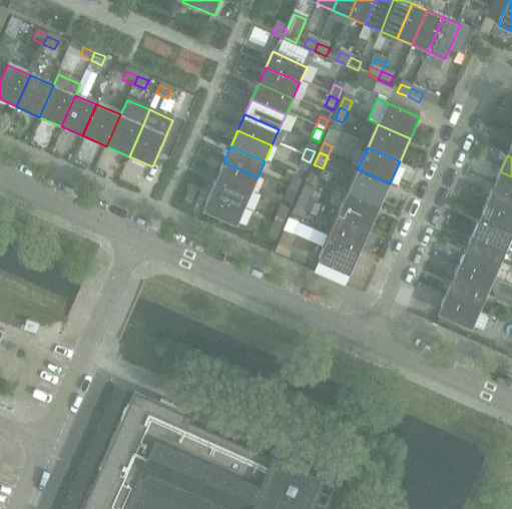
[(310,162),(302,158),(297,169),(305,173),(310,162)]
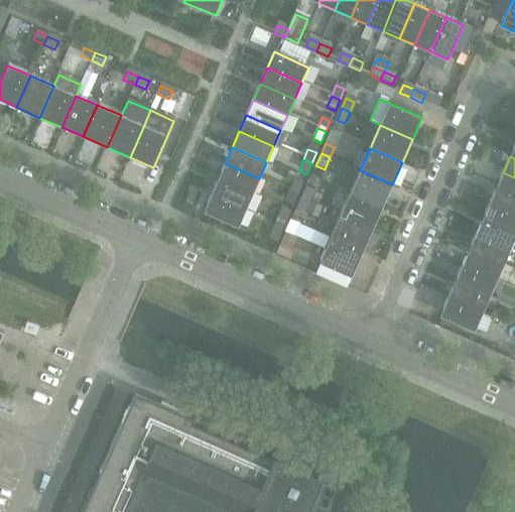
[(225,163),(218,178),(252,194),(259,178),(225,163)]
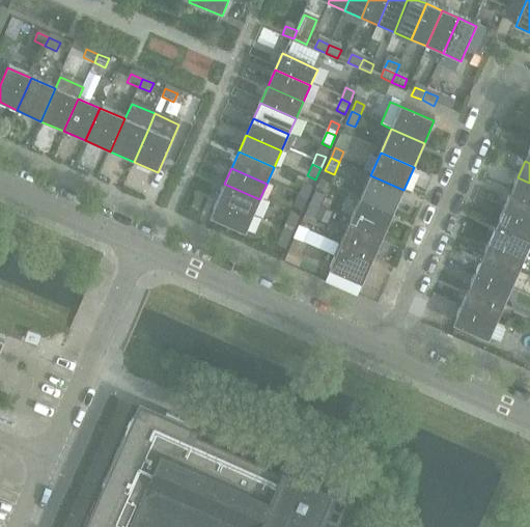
[(403,190),(370,175),(360,199),(393,214),(403,190)]
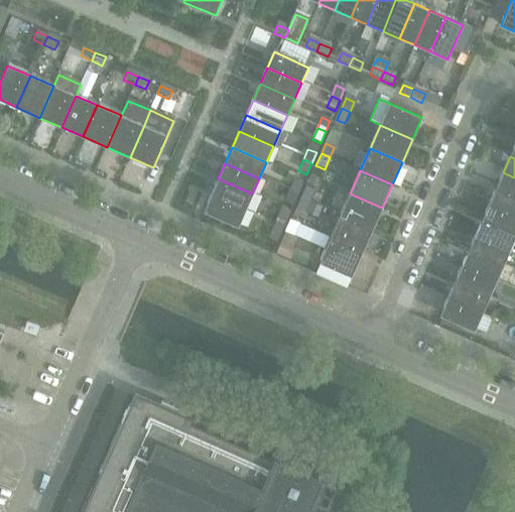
[(514,177),(503,172),(496,187),(514,196),(514,177)]
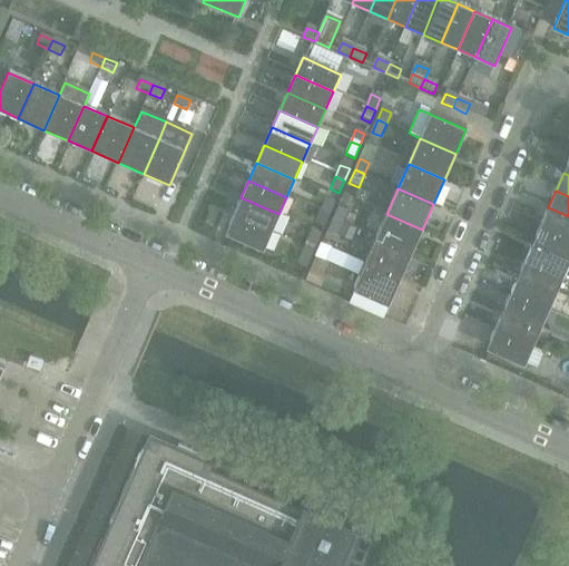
[(241,197),(233,215),(271,232),(278,214),(241,197)]
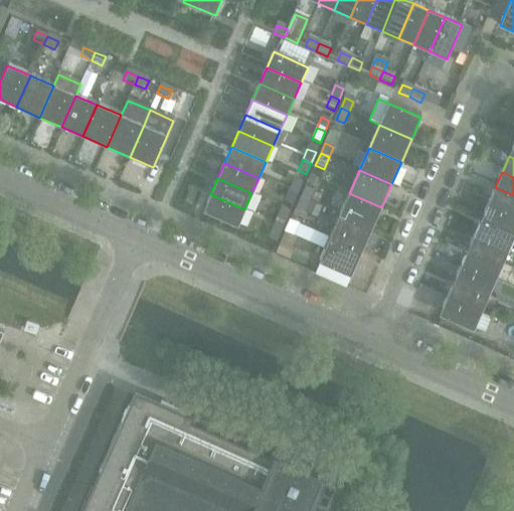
[(293,180),(289,191),(297,194),(302,184),(293,180)]
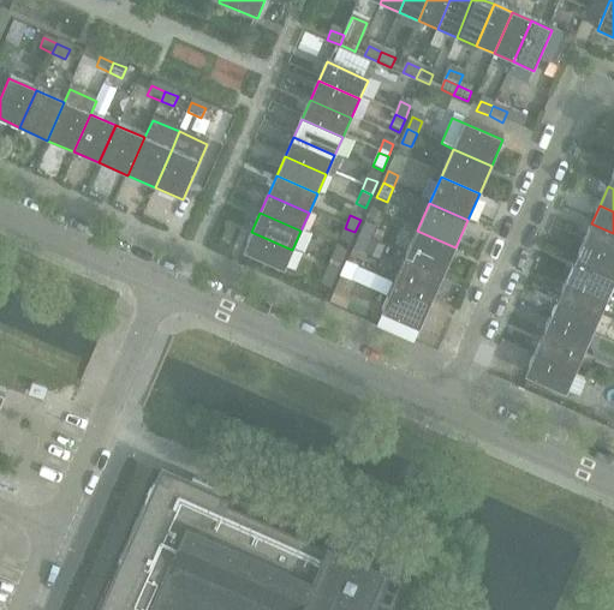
[(613,233),(591,223),(583,243),(613,256),(613,233)]
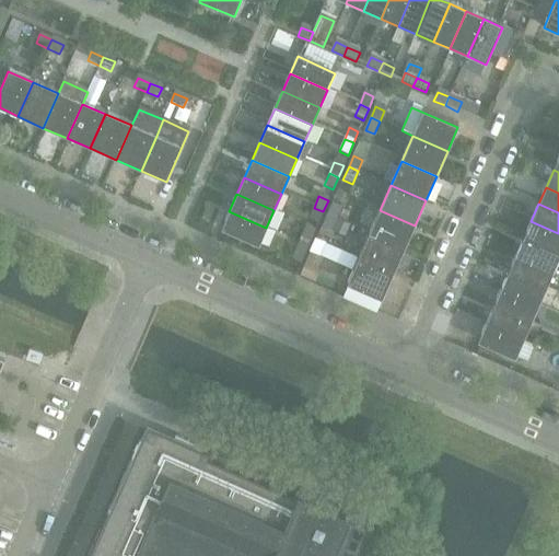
[(333,205),(327,216),(336,220),(341,209),(333,205)]
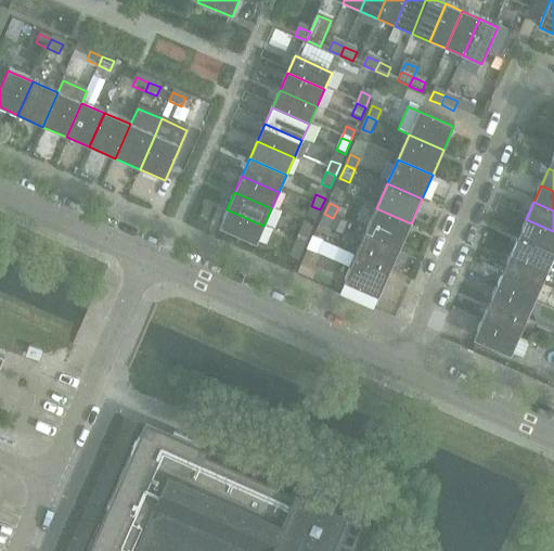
[(320,209),(311,206),(306,218),(314,222),(320,209)]
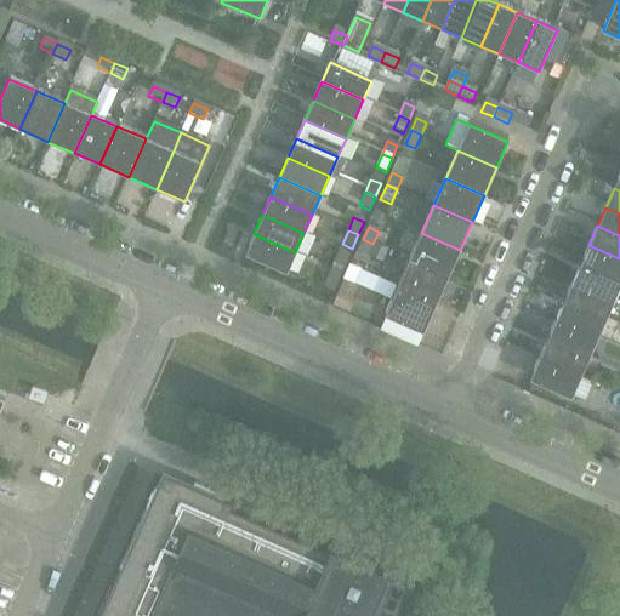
[(460,250),(421,233),(409,260),(448,277),(460,250)]
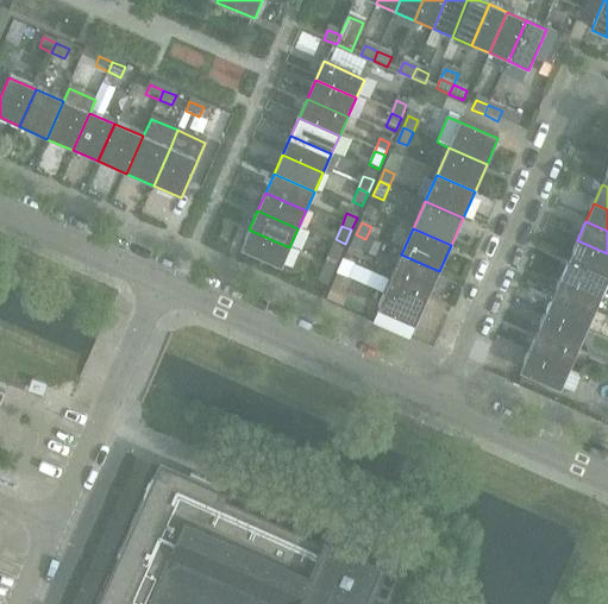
[(281,268),(289,247),(249,230),(240,250),(281,268)]
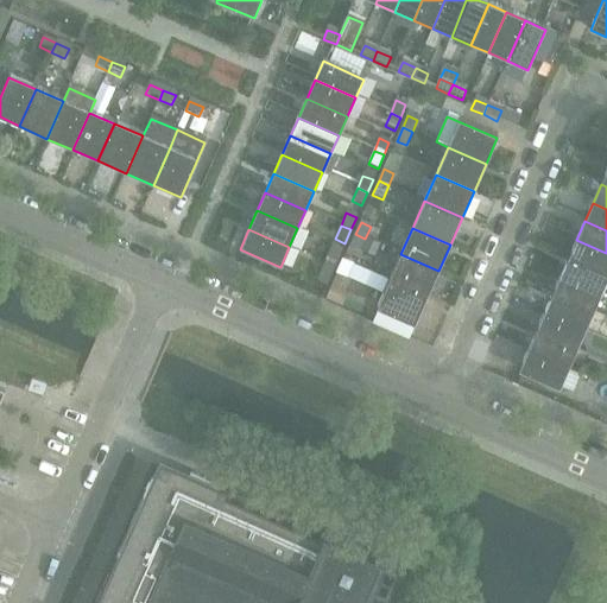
[(365,239),(355,234),(349,248),(359,252),(365,239)]
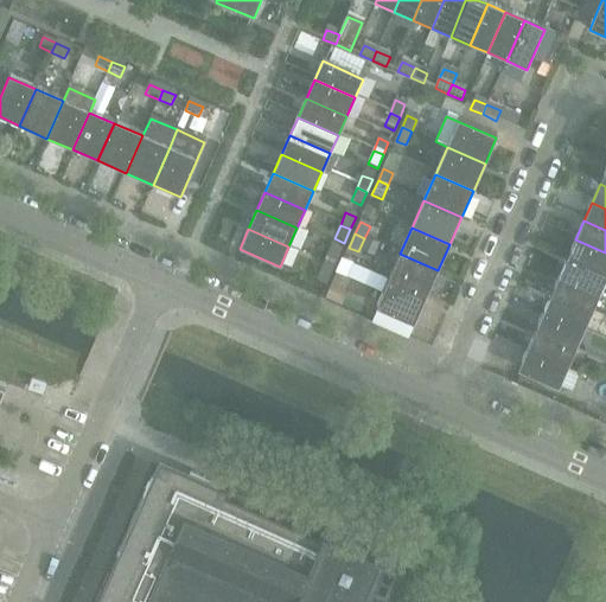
[(367,239),(361,251),(372,256),(378,244),(367,239)]
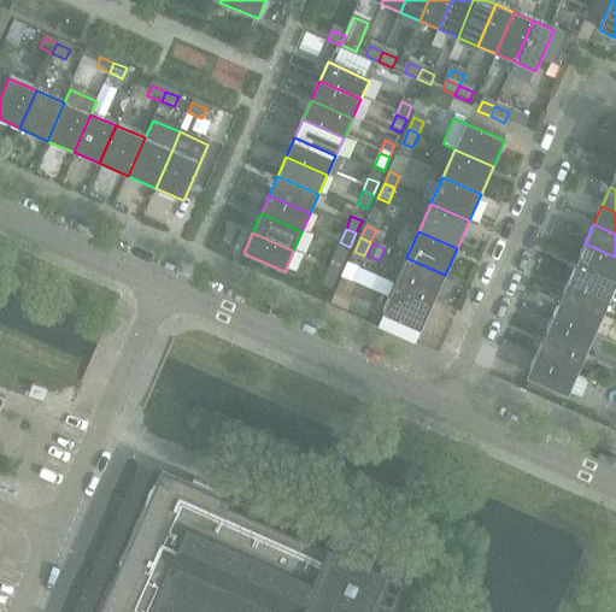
[(615,257),(585,243),(576,263),(615,280),(615,257)]
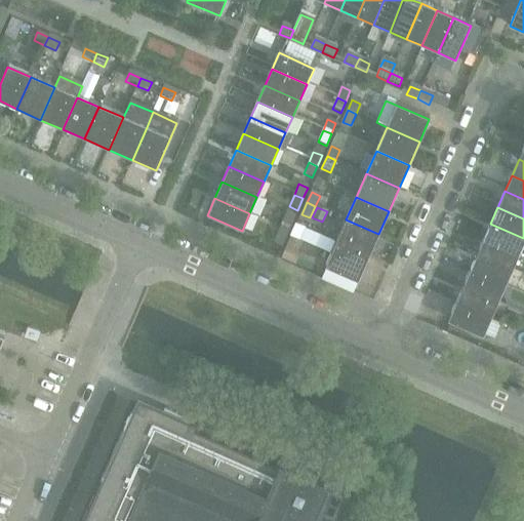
[(285,216),(280,228),(288,231),(293,219),(285,216)]
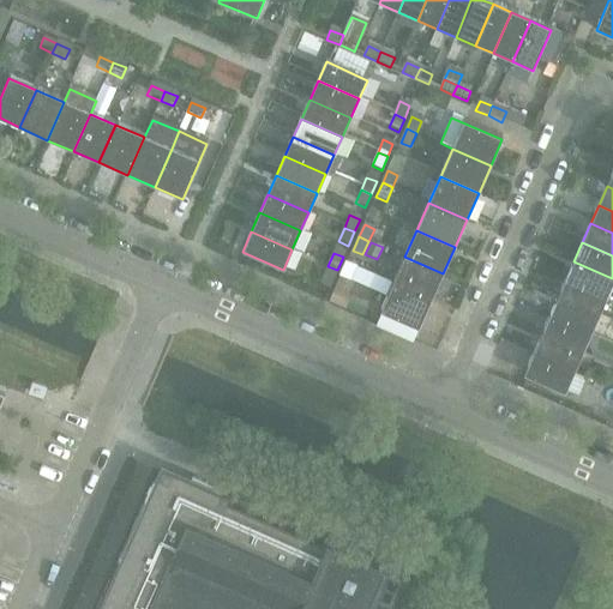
[(443,273),(404,257),(392,284),(431,301),(443,273)]
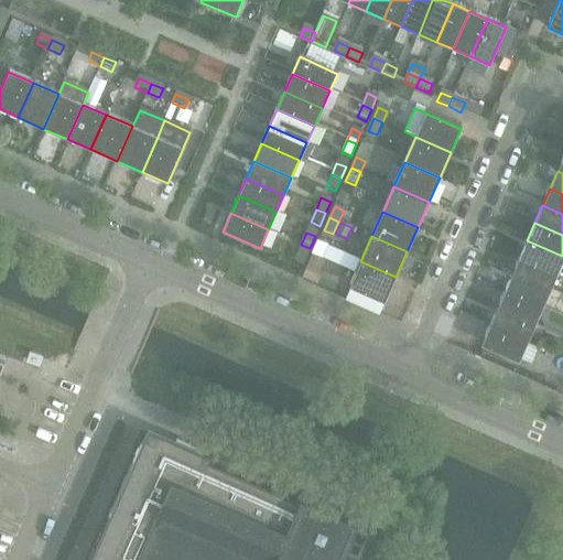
[(562,256),(527,240),(519,258),(556,275),(562,260),(562,256)]
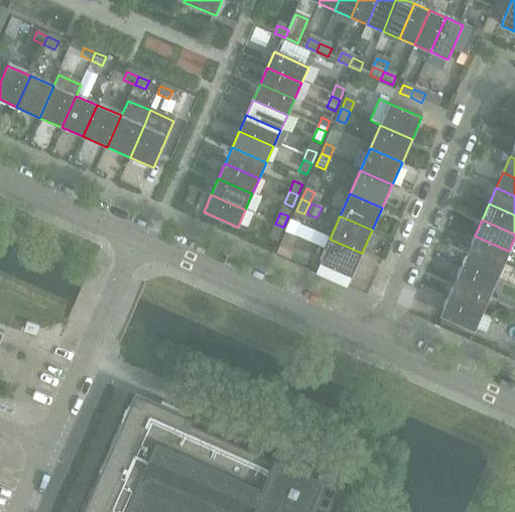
[(291,222),(286,233),(294,237),(299,226),(291,222)]
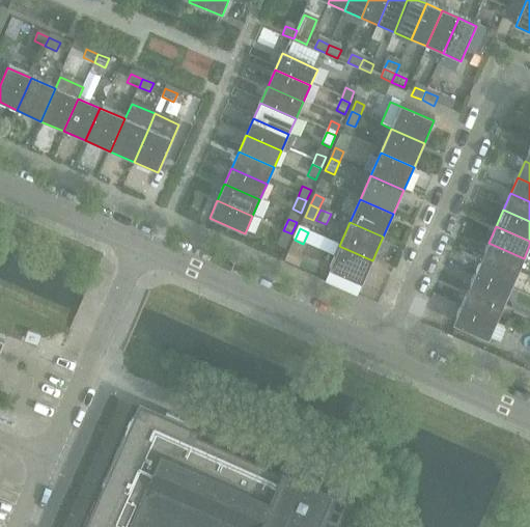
[(291,233),(283,230),(278,242),(286,245),(291,233)]
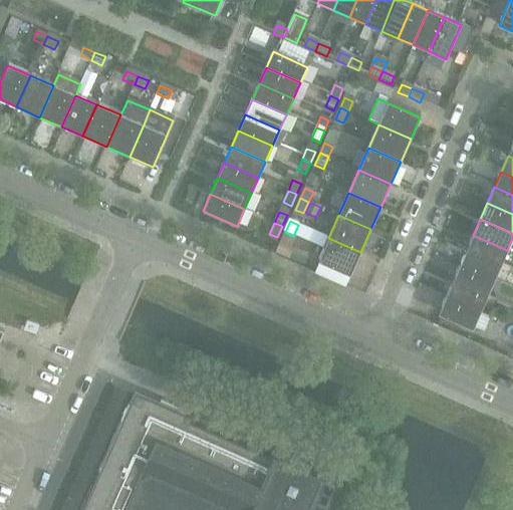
[(473,235),(467,250),(501,265),(507,250),(473,235)]
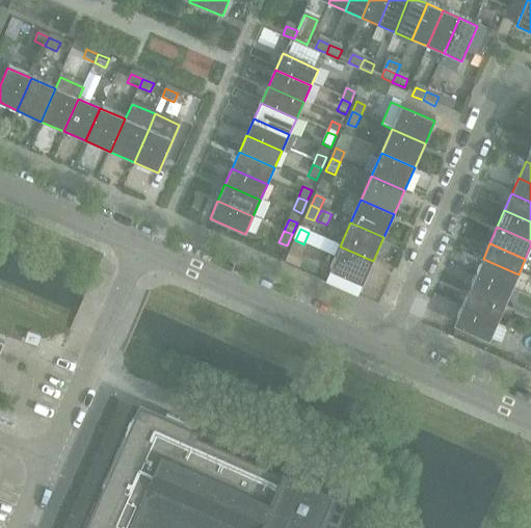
[(373,261),(340,246),(329,271),(363,286),(373,261)]
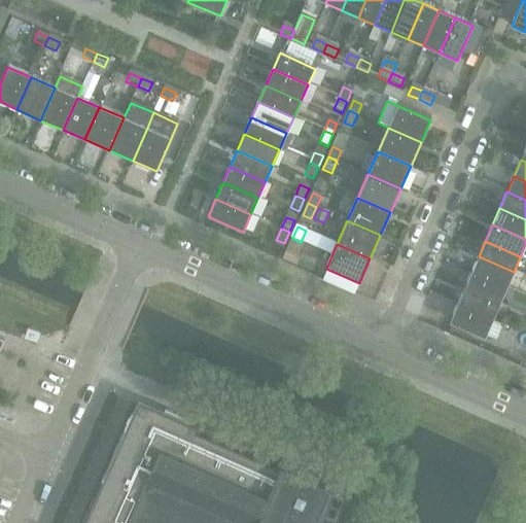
[(525,277),(514,272),(479,256),(471,273),(506,288),(519,293),(525,277)]
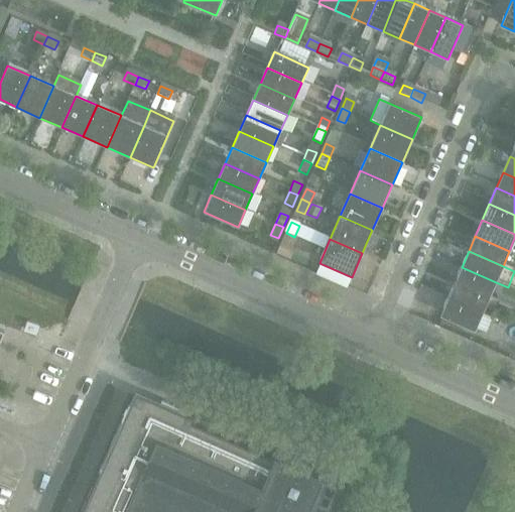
[(462,267),(455,283),(489,298),(496,282),(462,267)]
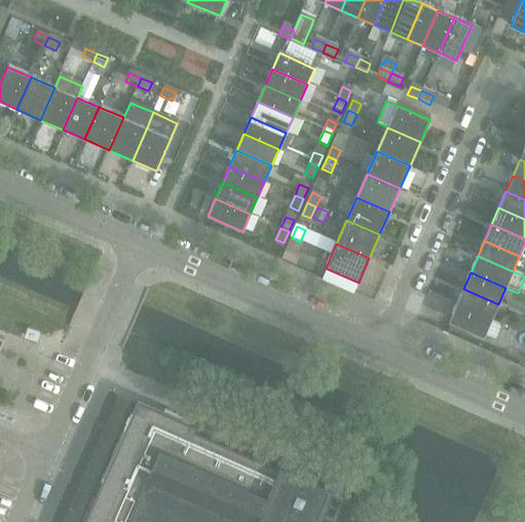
[(463,289),(456,305),(491,321),(498,304),(463,289)]
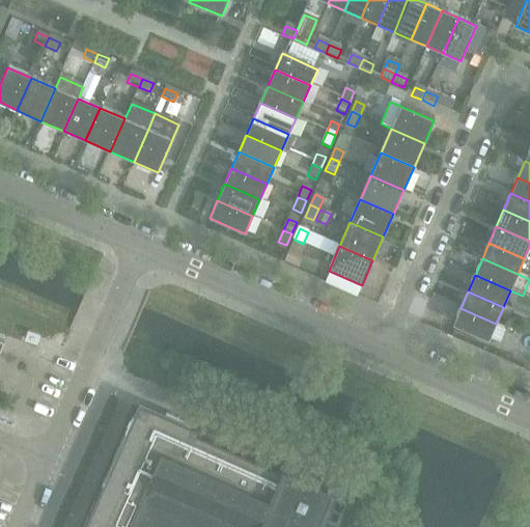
[(487,340),(496,324),(461,308),(452,325),(487,340)]
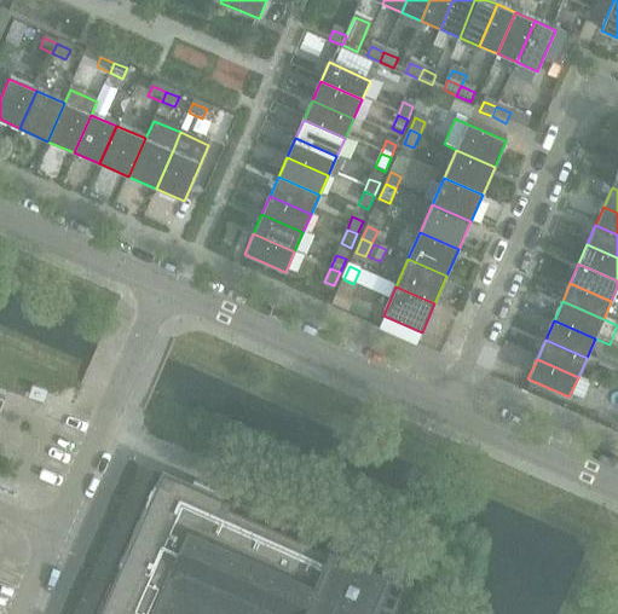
[(45,393),(32,388),(28,398),(40,403),(45,393)]
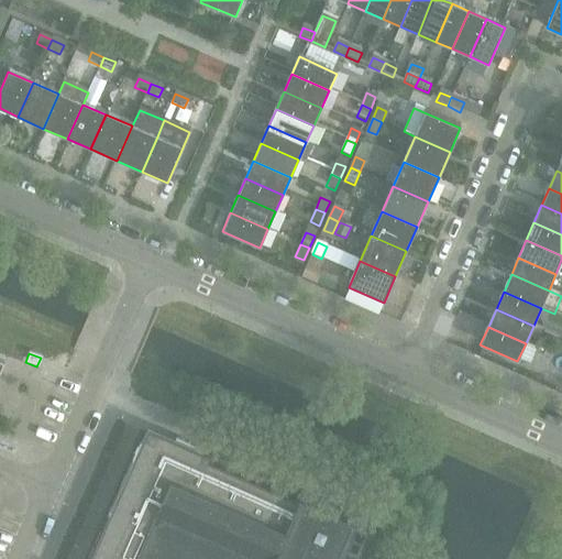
[(334,558),(353,517),(299,494),(213,456),(176,439),(172,448),(143,435),(143,436),(89,558),(334,558)]
